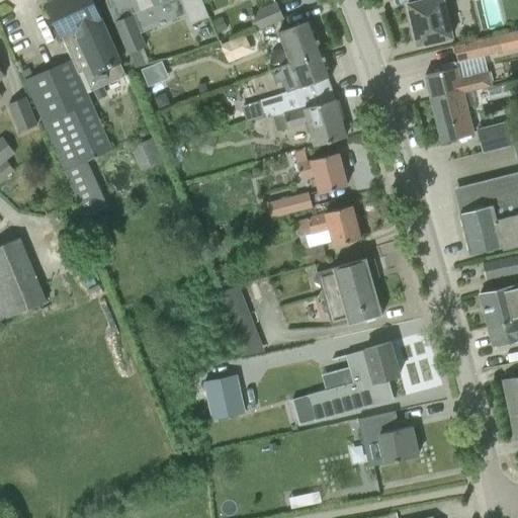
[(91,0),(55,0),(47,4),(72,61),(24,83),(44,124),(65,172),(112,151),(86,93),(125,76),(99,17),(100,17),(93,4),(91,0)]
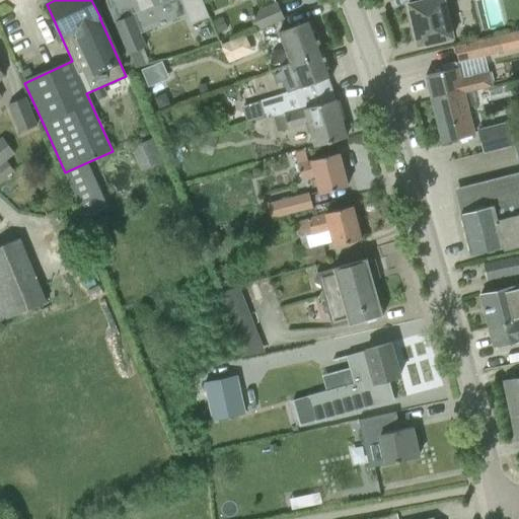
[(135,0),(140,10),(163,0),(180,0),(184,8),(191,22),(208,15),(202,0),(135,0)]
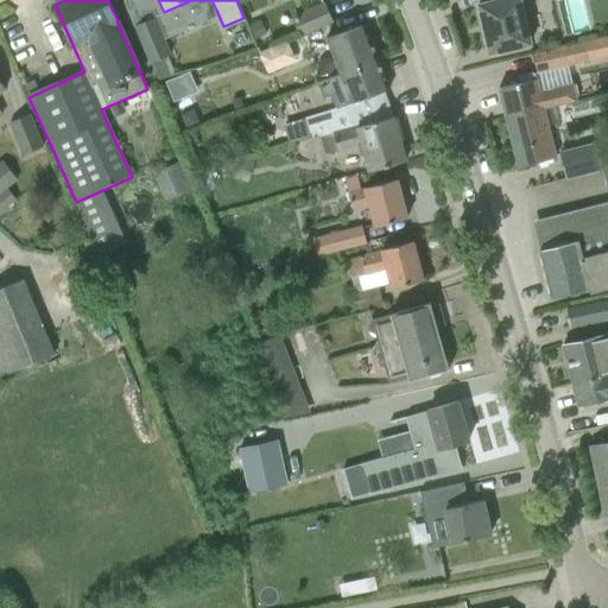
[(494,0),(495,1),(479,5),(489,54),(530,44),(519,0),(494,0)]
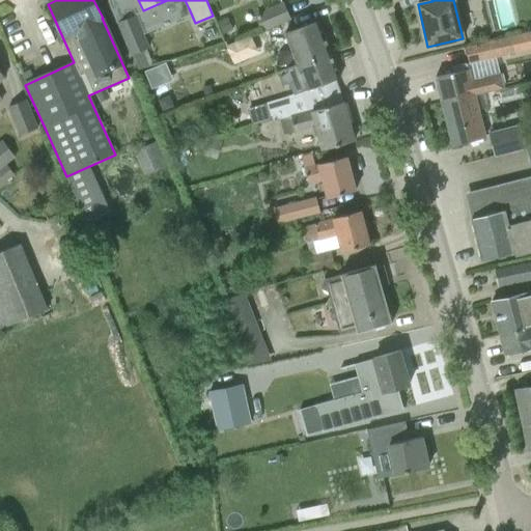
[(264,14),(256,17),(262,31),(289,19),(283,5),(264,14)]
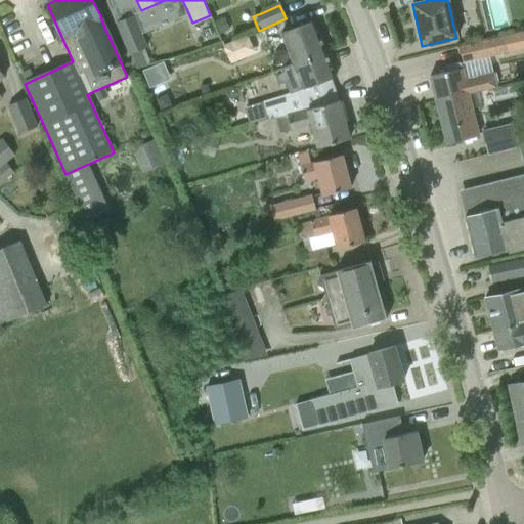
[(133,15),(116,23),(129,55),(146,47),(133,15)]
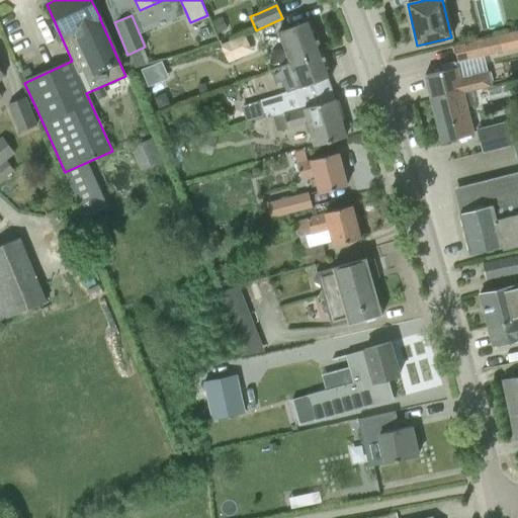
[(222,17),(214,21),(219,31),(227,28),(222,17)]
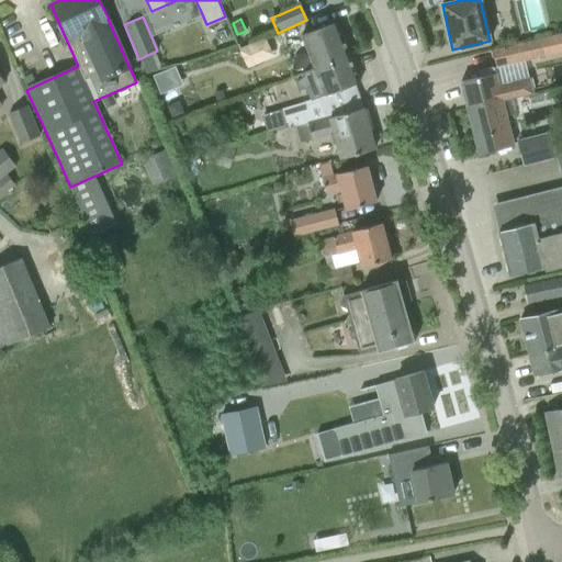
[(302,35),(314,69),(349,56),(336,22),(302,35)]
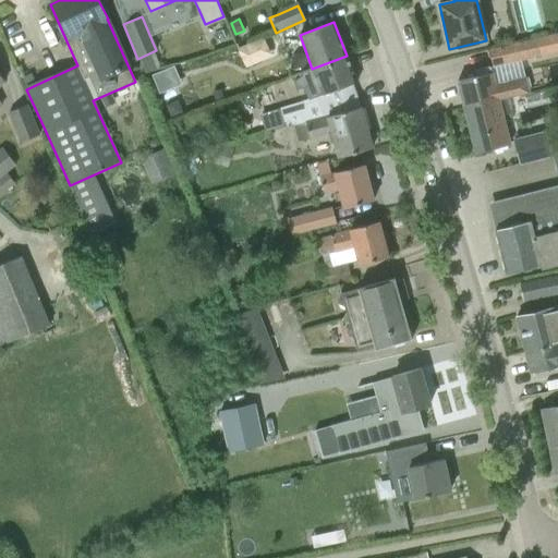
[(270,51),(265,37),(240,48),(247,67),(261,61),(258,57),(270,51)]
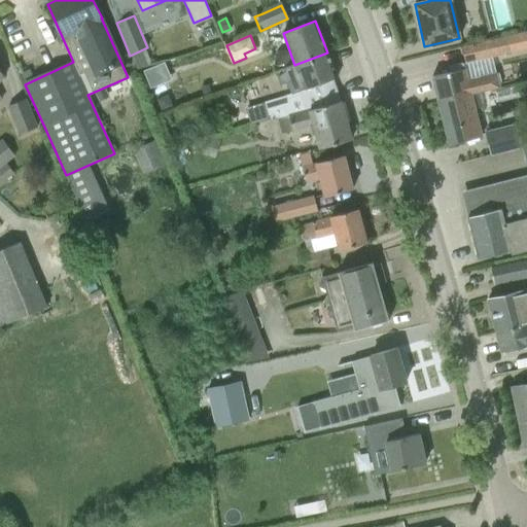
[(494,39),(462,46),(466,64),(498,56),(511,53),(506,36),(494,39)]
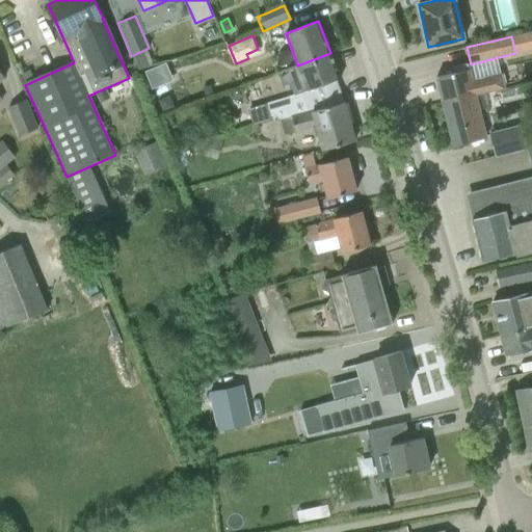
[(286,99),(287,103),(339,88),(336,80),(340,78),(330,53),(297,65),(285,71),(294,96),(286,99)]
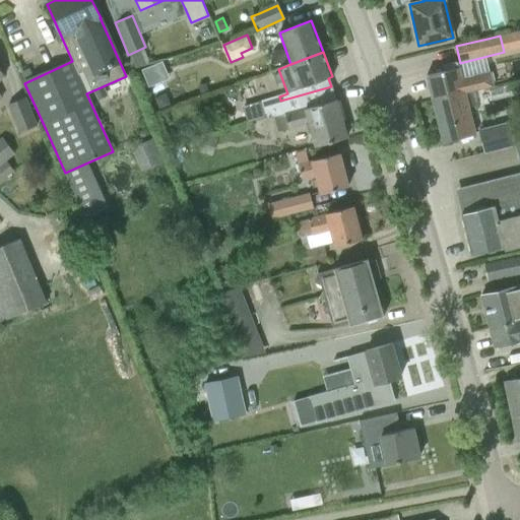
[(158,83),(151,67),(141,71),(148,87),(158,83)]
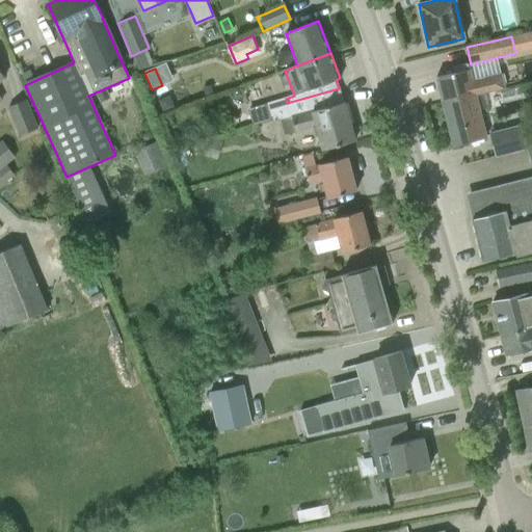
[(504,88),(502,74),(472,80),(469,71),(436,78),(443,104),(475,96),(475,95),(493,90),(493,91),(509,88),(508,87),(504,88)]
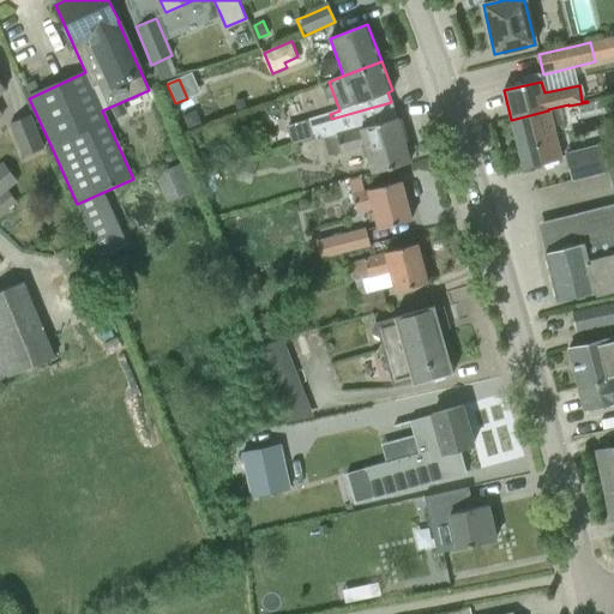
[(391,102),(331,119),(338,136),(343,152),(365,146),(373,174),(409,163),(397,118),(391,102)]
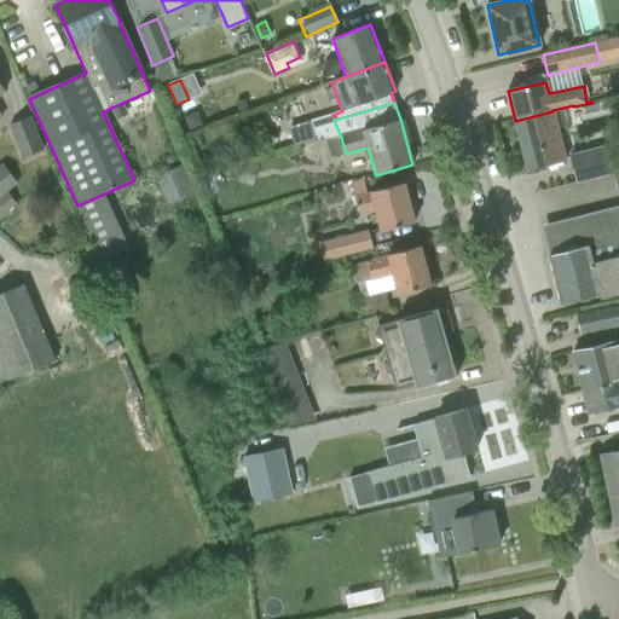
[(553,111),(515,121),(527,171),(566,161),(553,111)]
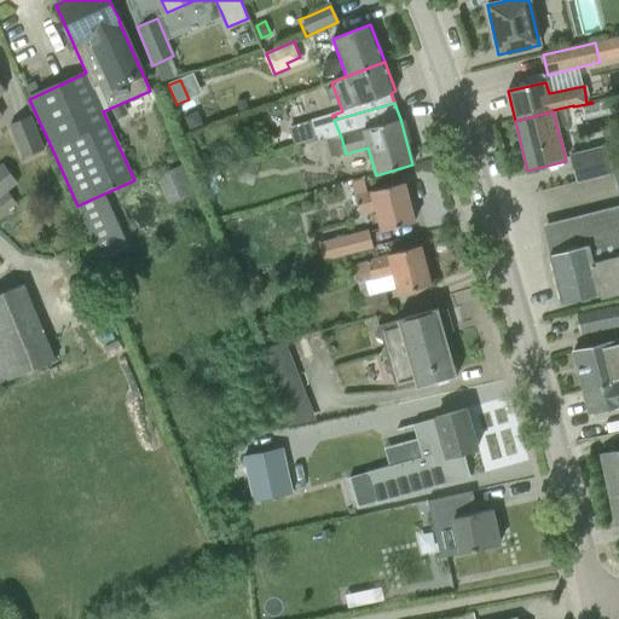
[(198,116),(192,114),(185,117),(190,128),(202,123),(198,116)]
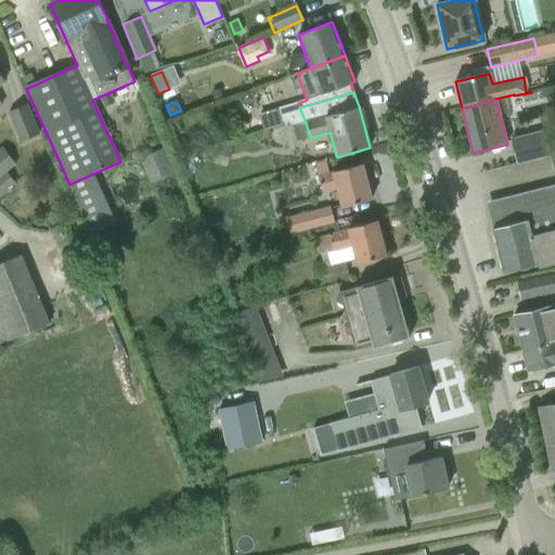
[(38,134),(26,105),(9,113),(21,142),(38,134)]
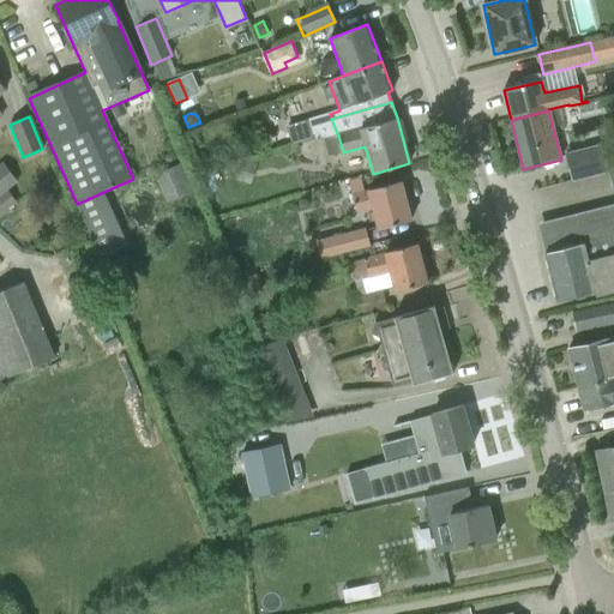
[(613,155),(611,142),(564,154),(570,182),(609,172),(613,170),(613,155)]
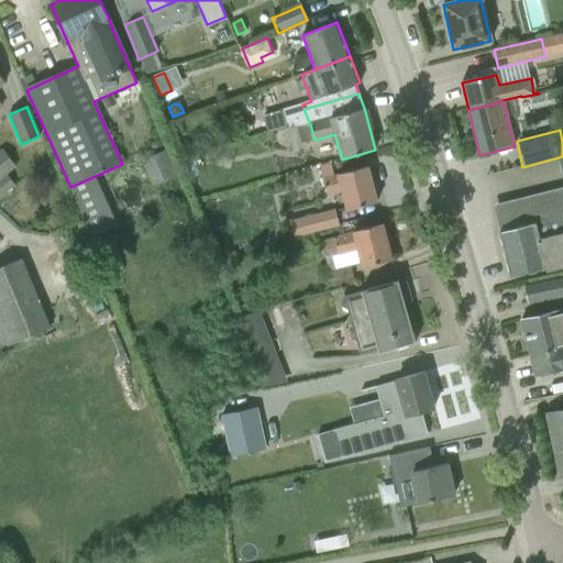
[(222,147),(217,163),(229,167),(234,152),(222,147)]
